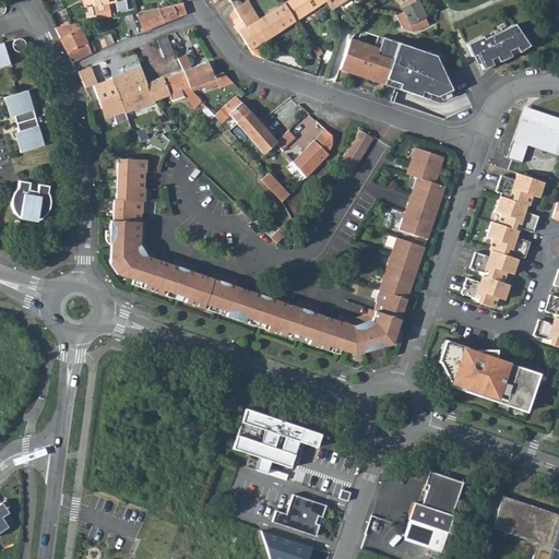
[(81,0),(83,9),(93,7),(93,10),(95,21),(109,18),(107,7),(126,3),(125,0),(81,0)]
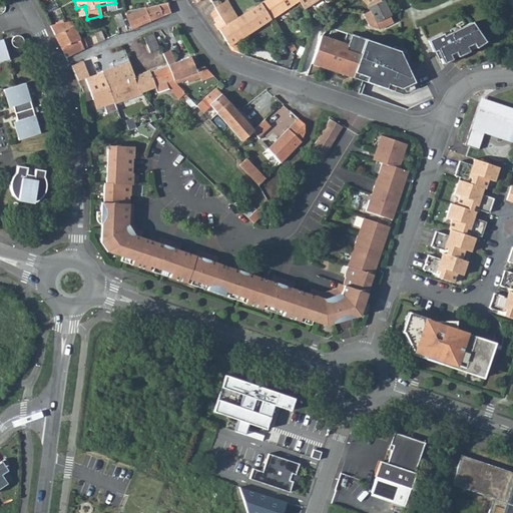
[(299,0),(264,0),(262,2),(236,17),(226,24),(220,12),(218,13),(213,16),(216,20),(214,21),(220,32),(220,33),(229,44),(271,18),(299,0)]
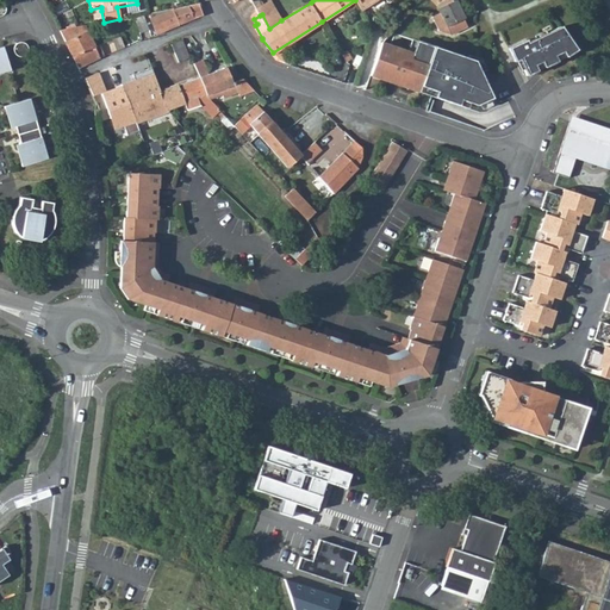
[(271,0),(269,0),(257,7),(262,14),(269,29),(281,20),(271,0)]
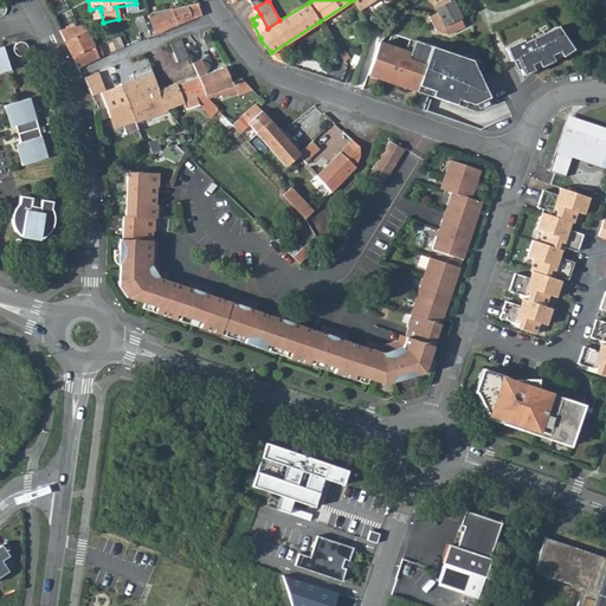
[(449,0),(436,10),(437,13),(429,17),(436,31),(447,34),(464,27),(459,19),(451,2),(449,0)]
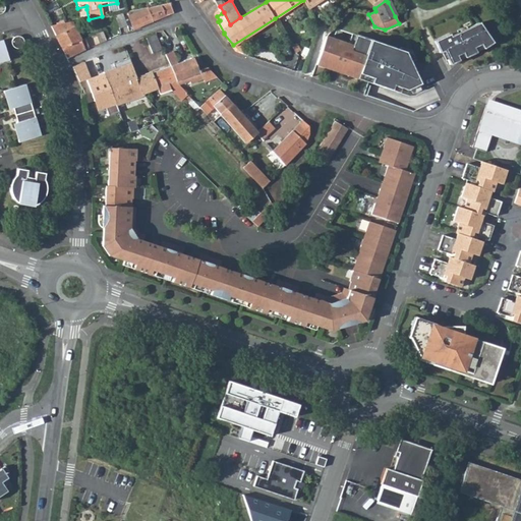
[(169,3),(151,7),(154,14),(156,19),(165,16),(174,12),(169,3)]
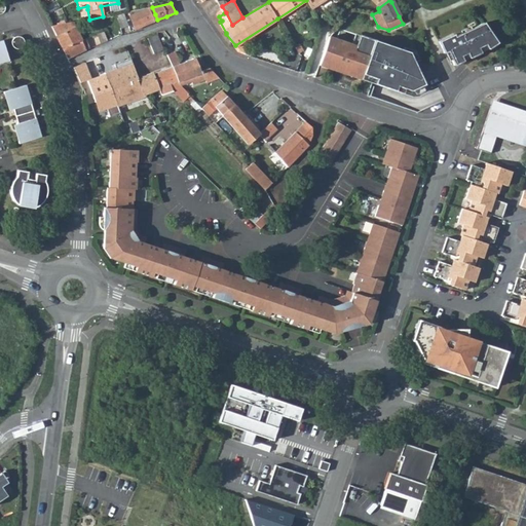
[(152,7),(128,11),(127,11),(134,26),(152,17),(151,15),(155,14),(152,7)]
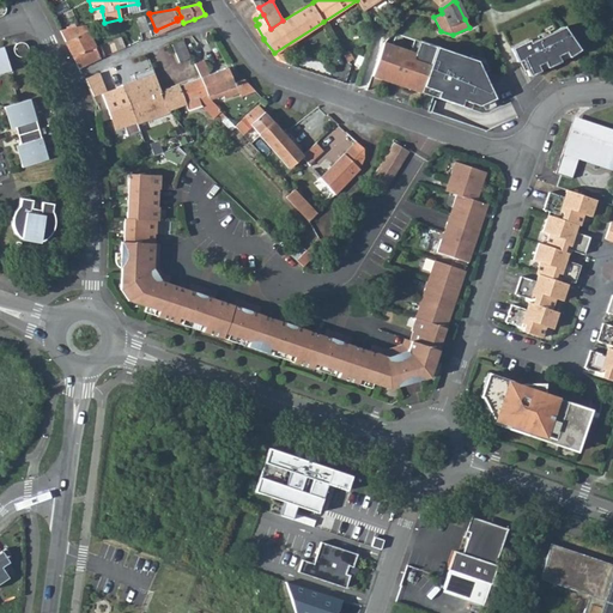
[(140,34),(150,30),(144,14),(134,17),(140,34)]
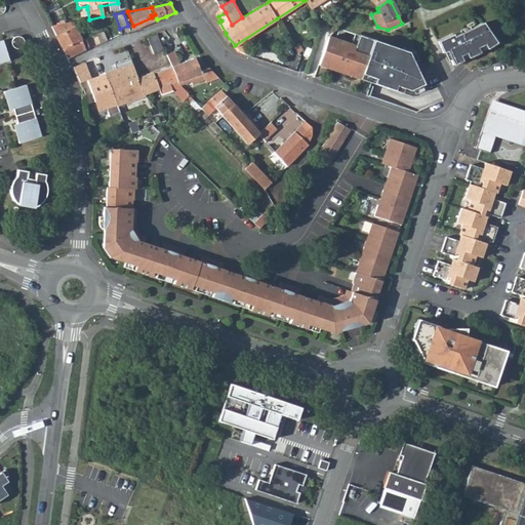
[(135,29),(157,19),(155,14),(151,15),(152,17),(133,26),(135,29)]
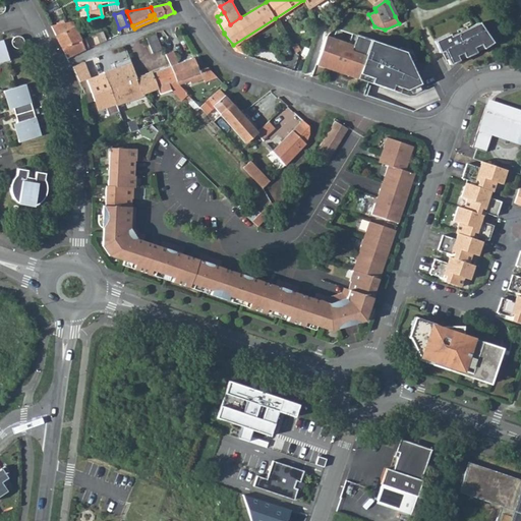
[(81,41),(75,26),(74,22),(51,26),(62,50),(81,41)]
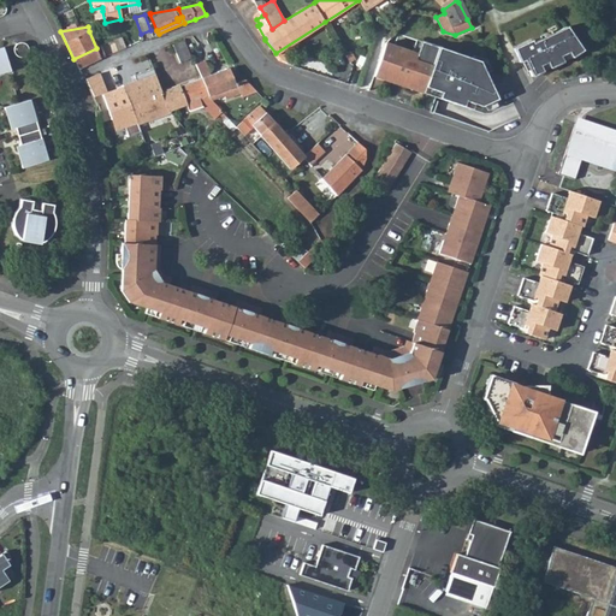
[(566,28),(542,39),(554,66),(562,61),(560,57),(567,53),(570,58),(581,51),(566,28)]
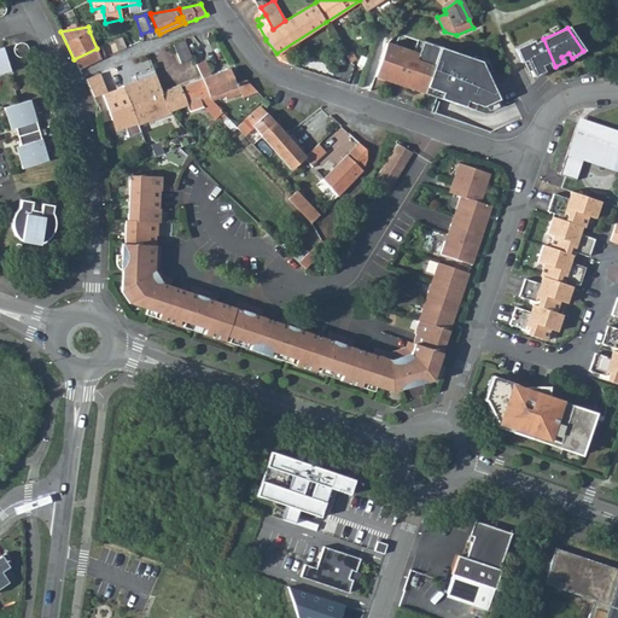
[(127,47),(122,36),(114,40),(118,51),(127,47)]
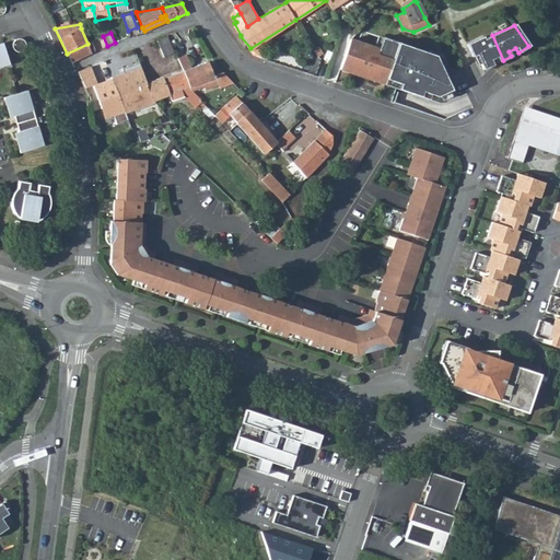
[(482,37),(466,44),(471,57),(475,55),(482,69),(492,65),(490,60),(497,57),(499,61),(503,60),(492,35),(483,39),(482,37)]
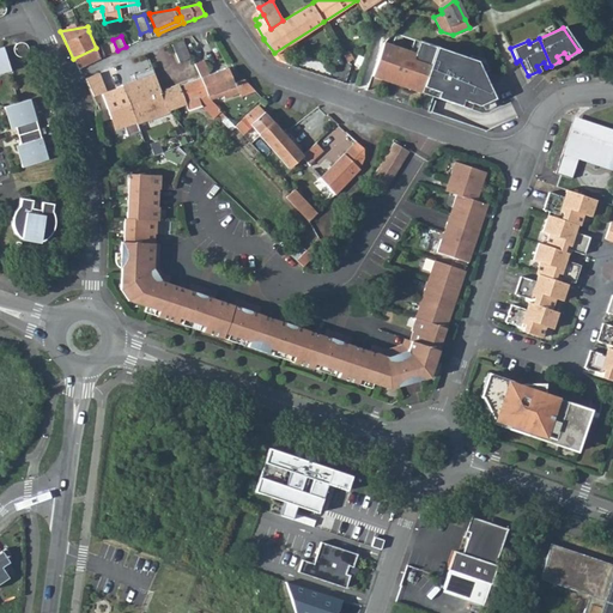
[(178,62),(190,58),(183,41),(171,46),(178,62)]
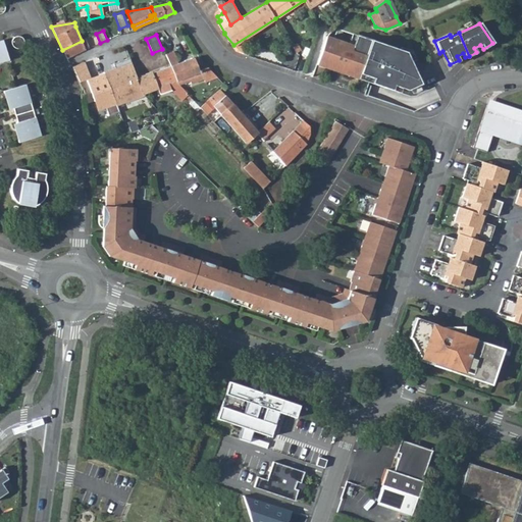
[(326,37),(317,64),(325,66),(326,62),(332,64),(331,68),(343,72),(345,68),(353,70),(351,75),(358,79),(360,73),(373,77),(371,83),(393,90),(394,86),(408,90),(421,84),(407,52),(357,36),(354,46),(326,37)]
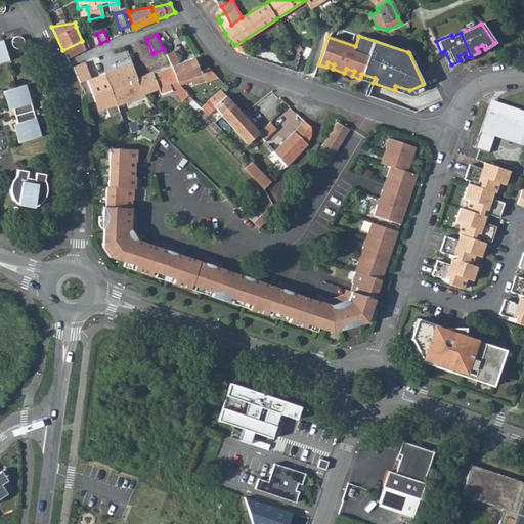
[(23,43),(22,42),(22,41),(20,41),(19,40),(17,39),(15,39),(13,40),(12,42),(12,44),(12,46),(12,47),(13,49),(14,50),(15,50),(16,50),(17,50),(19,50),(20,48),(22,46),(23,43)]
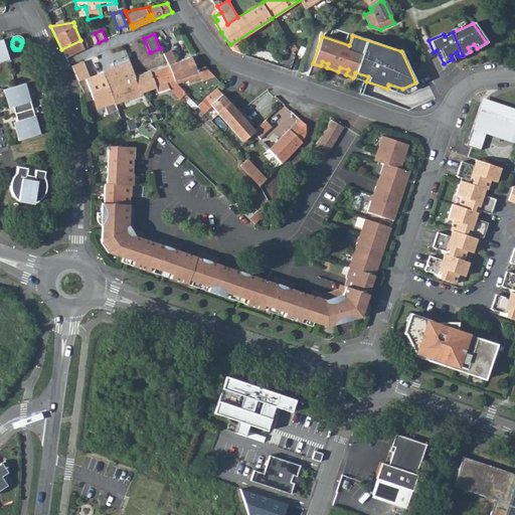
[(80,40),(61,49),(65,57),(84,48),(80,40)]
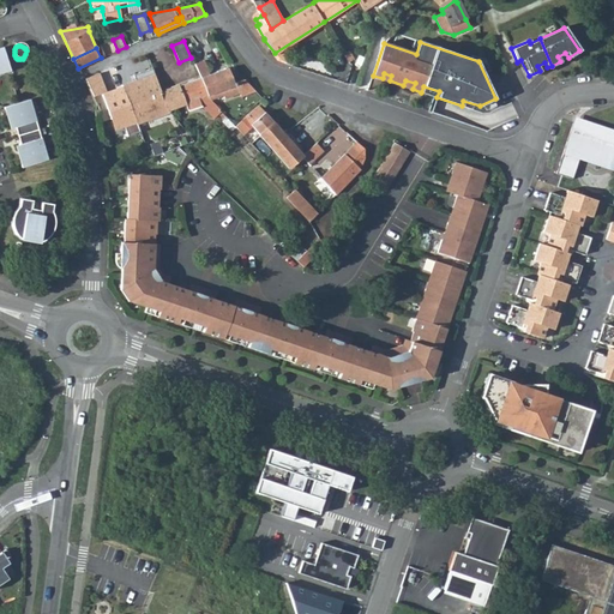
[(246,79),(234,83),(229,67),(211,73),(204,59),(194,62),(196,65),(200,77),(209,96),(222,90),(223,95),(224,98),(239,94),(240,96),(256,90),(246,79)]
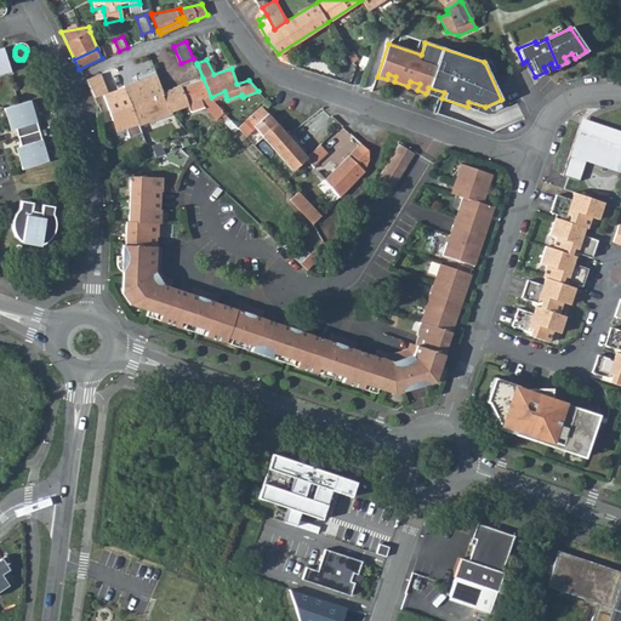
[(41,64),(22,74),(29,92),(50,81),(41,64)]
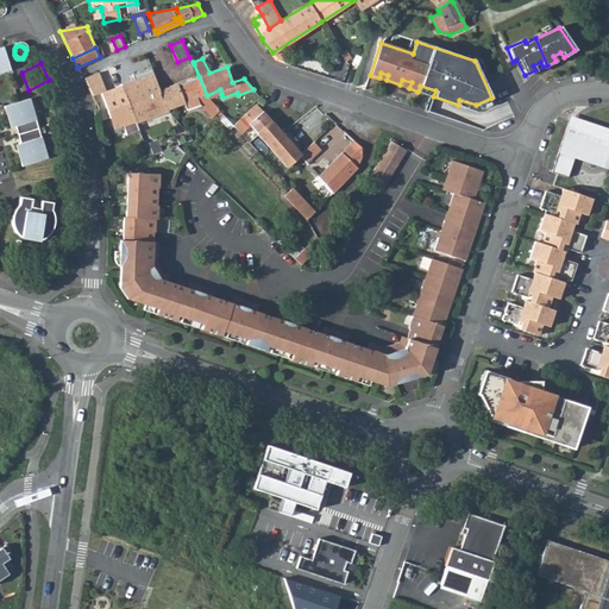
[(123,86),(137,124),(169,112),(168,111),(168,110),(161,90),(158,83),(152,67),(133,74),(136,80),(121,85),(123,86)]
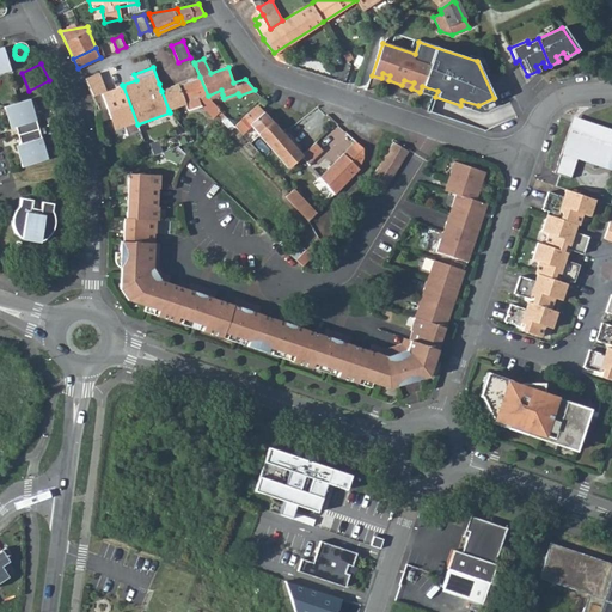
[(91,77),(87,78),(84,78),(84,79),(89,91),(98,87),(95,79),(93,80),(91,77)]
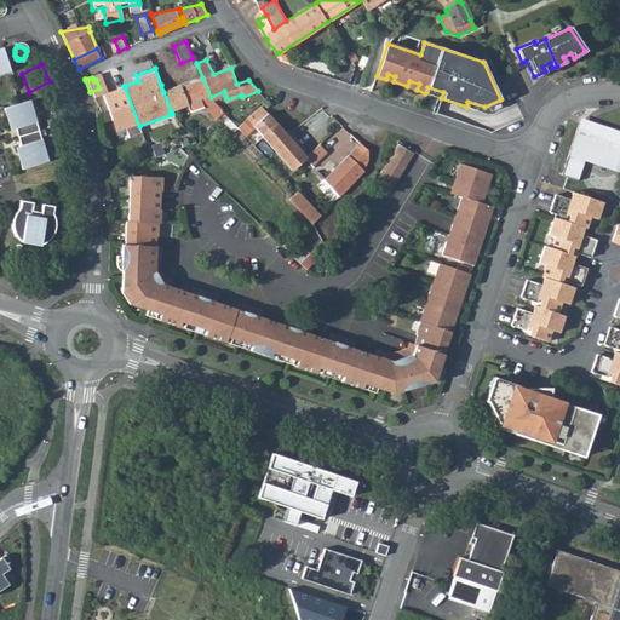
[(211,97),(202,78),(164,92),(171,112),(199,102),(213,119),(217,115),(220,116),(223,114),(211,102),(208,98),(211,97)]
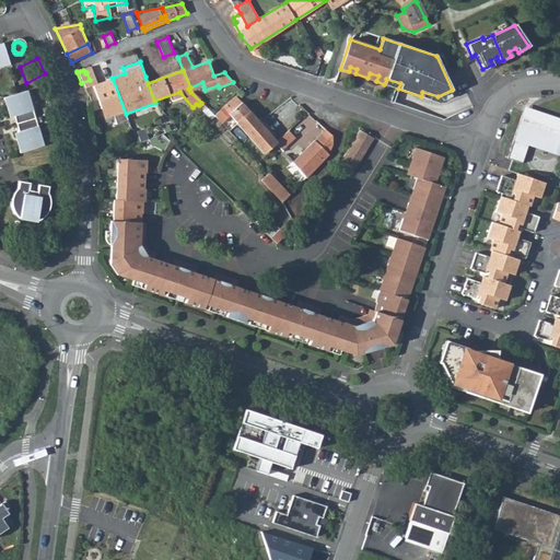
[(117,125),(128,120),(126,114),(113,79),(93,86),(102,111),(103,109),(106,119),(114,116),(117,125)]
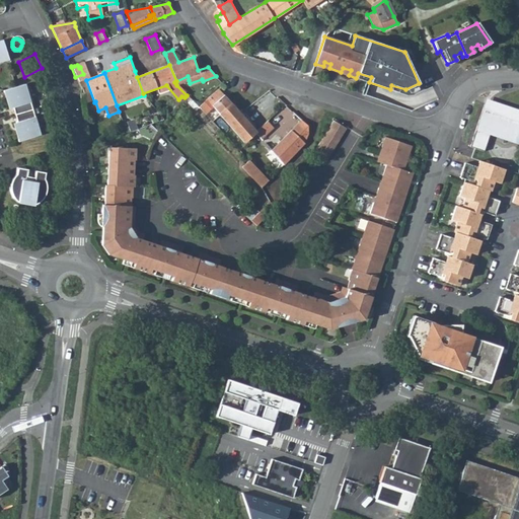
[(40,137),(24,86),(3,92),(2,93),(7,110),(11,109),(15,124),(12,125),(17,143),(40,137)]
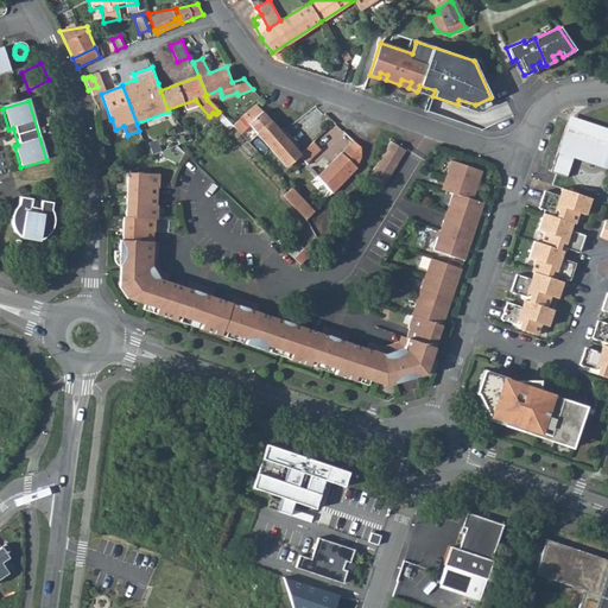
[(274,122),(260,105),(259,105),(245,116),(260,134),(274,122)]
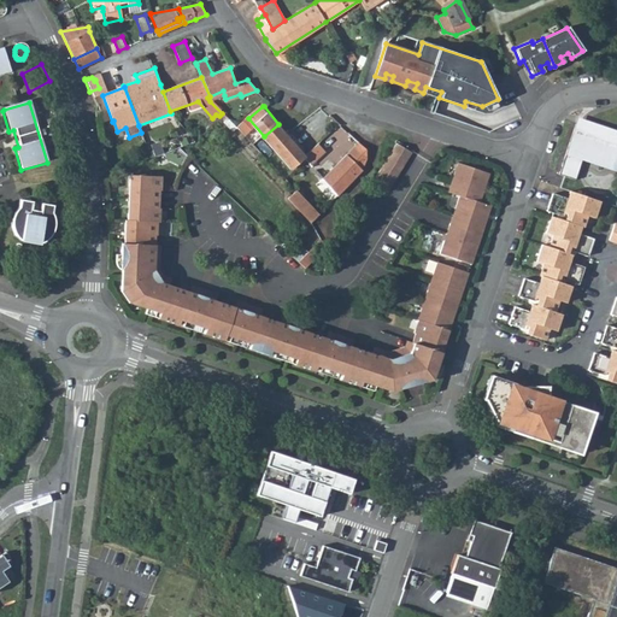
[(616,131),(586,122),(585,127),(575,123),(558,174),(575,180),(582,158),(616,169),(616,131)]
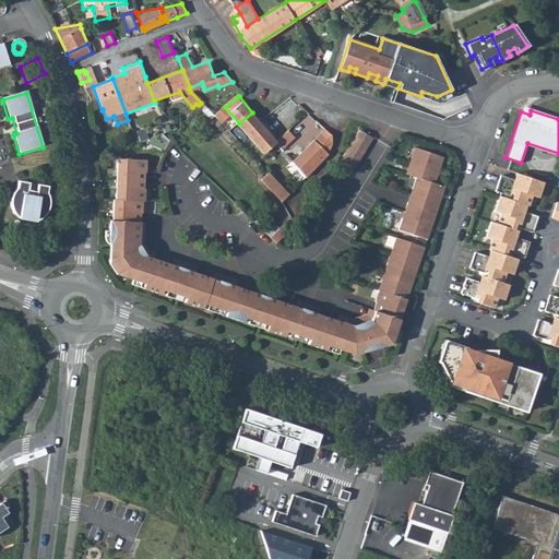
[(215,116),(223,125),(227,120),(219,111),(215,116)]
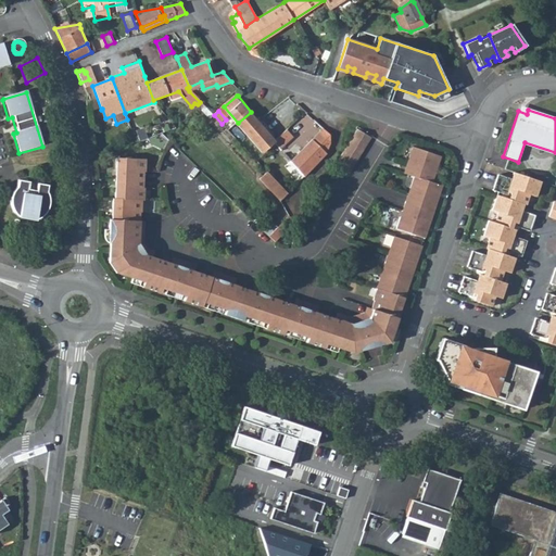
[(276,141),(270,136),(251,112),(238,123),(263,152),(272,144),(276,141)]
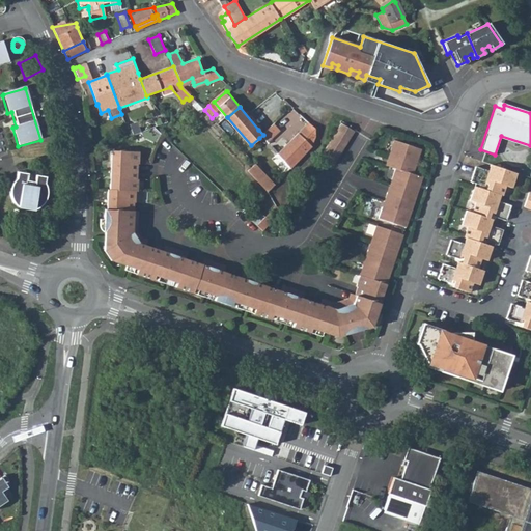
[(269,130),(275,137),(288,126),(281,118),(269,130)]
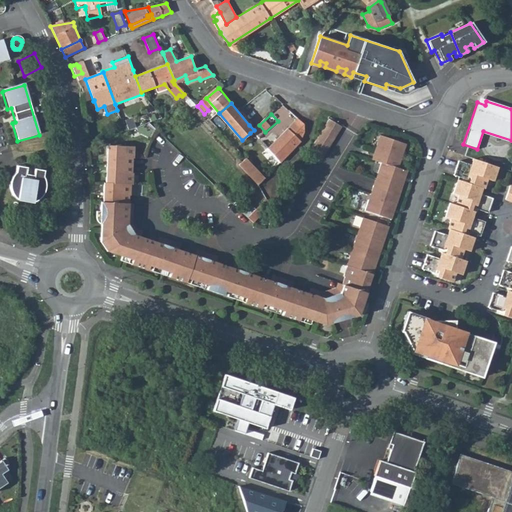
[(293,123),(268,146),(281,162),(300,141),(302,139),(302,138),(303,134),(304,131),(304,126),(304,123),(296,115),(291,120),(293,123)]
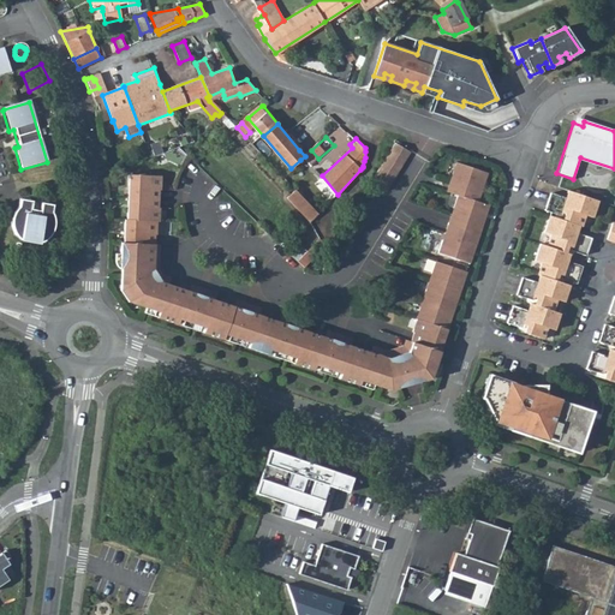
[(375,180),(388,187),(411,149),(398,142),(375,180)]
